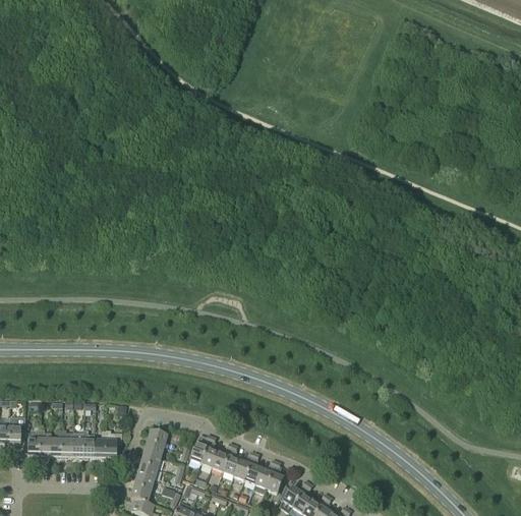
[(119,404),(118,412),(125,413),(126,404),(119,404)]
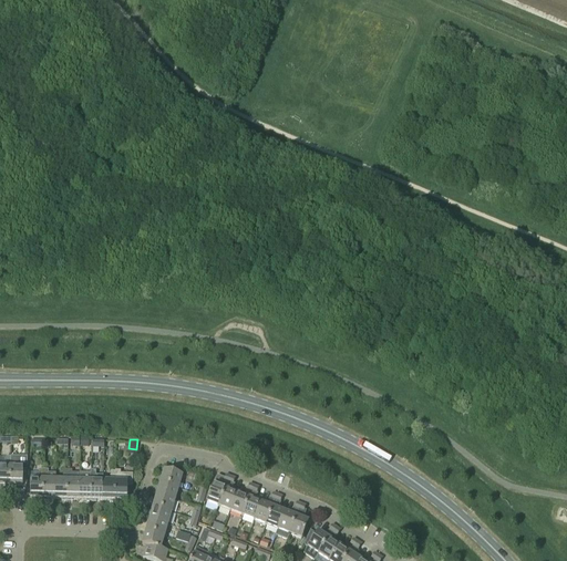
[(0,461),(0,480),(6,481),(8,484),(10,484),(10,464),(10,452),(6,452),(6,463),(0,461)]
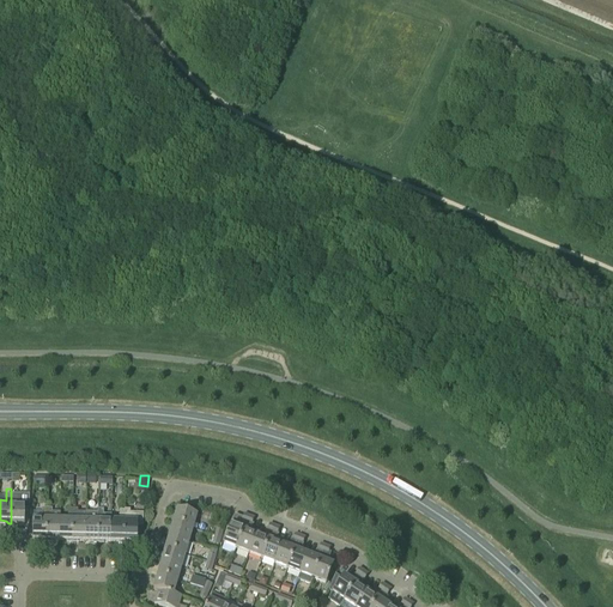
[(11,502),(11,523),(12,523),(14,521),(24,521),(29,521),(29,504),(29,490),(17,490),(11,489),(11,502)]
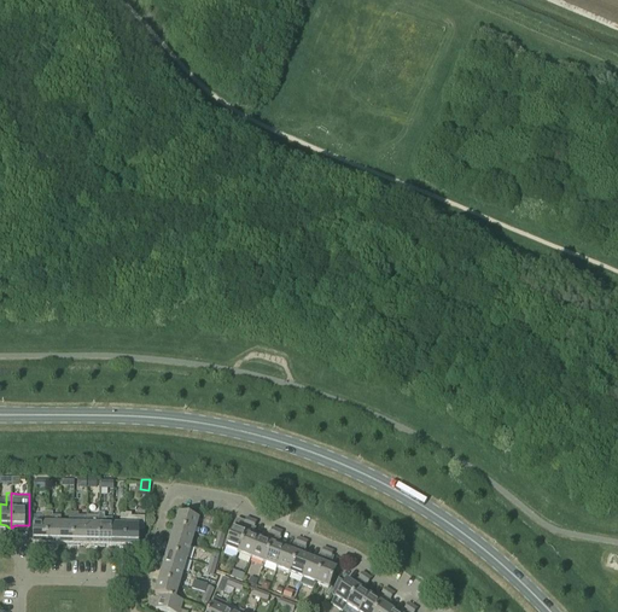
[(46,541),(47,507),(42,507),(41,518),(33,518),(33,538),(33,540),(42,540),(44,541),(46,541)]
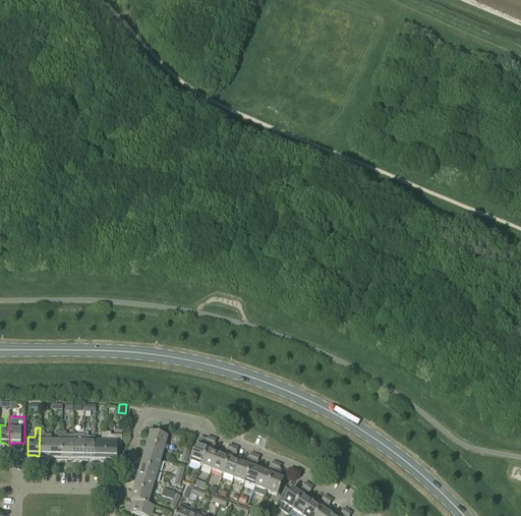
[(40,427),(39,456),(41,456),(42,455),(50,455),(51,438),(51,432),(44,432),(44,427),(40,427)]
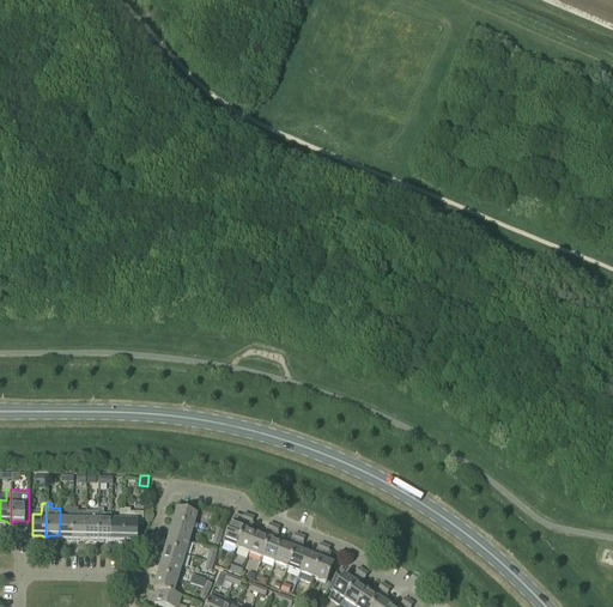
[(67,515),(60,515),(59,535),(68,535),(70,538),(72,538),(72,504),(67,504),(67,515)]
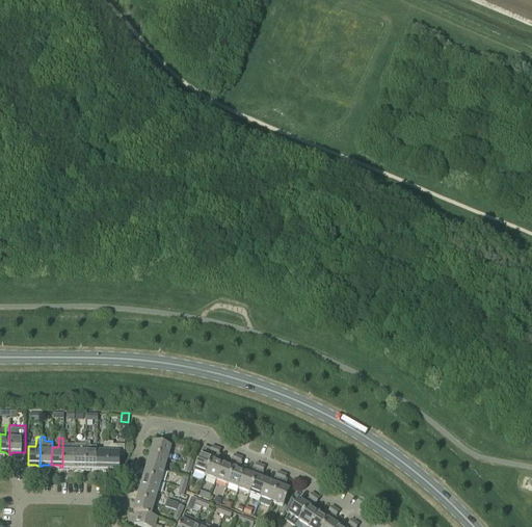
[(68,438),(62,438),(62,467),(64,467),(65,465),(74,466),(74,447),(74,441),(68,440),(68,438)]
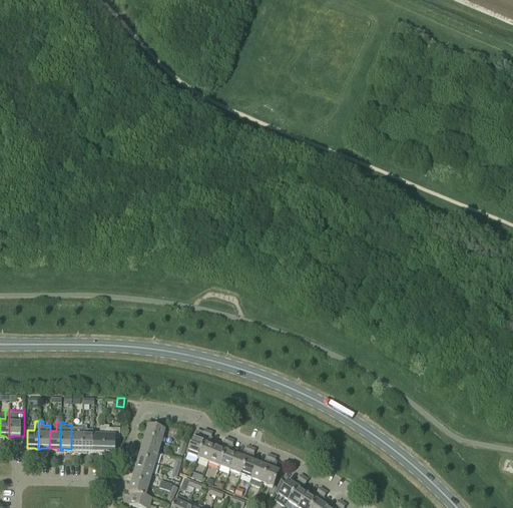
[(93,432),(93,427),(86,427),(86,422),(82,422),(82,425),(82,428),(81,450),(83,451),(85,449),(92,449),(93,432)]
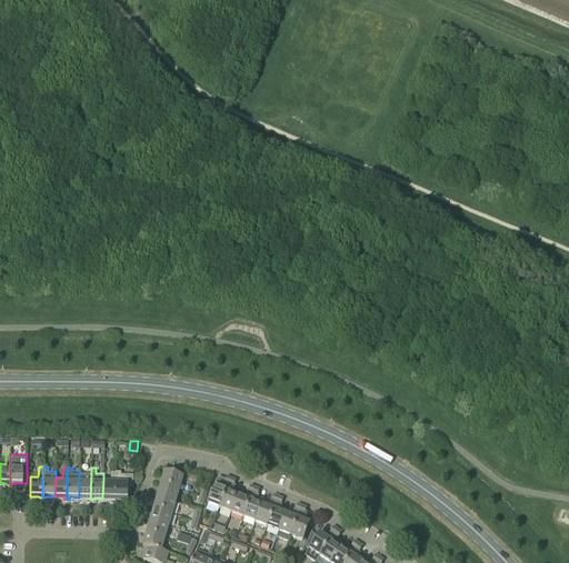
[(165,468),(160,480),(179,485),(182,473),(165,468)]
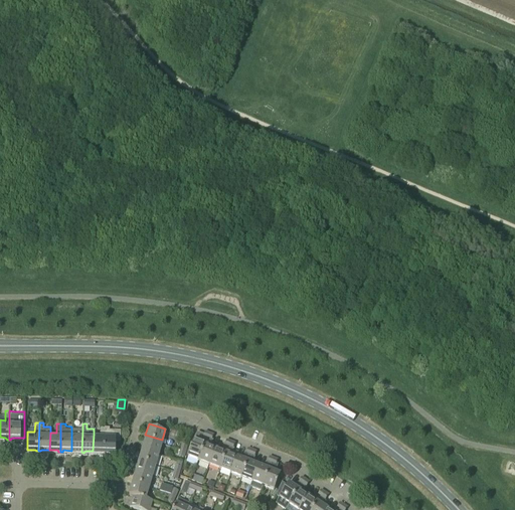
[(94,434),(93,451),(101,451),(102,453),(104,453),(105,425),(100,425),(100,434),(94,434)]
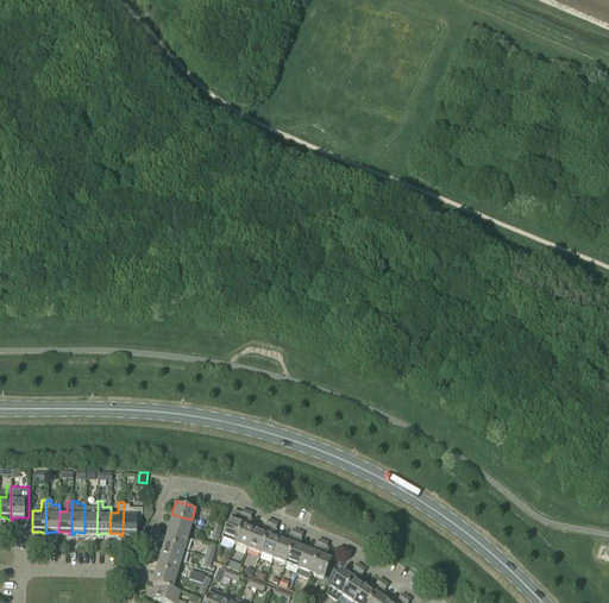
[(124,502),(123,535),(125,535),(126,534),(136,534),(137,516),(142,516),(142,506),(129,504),(129,502),(124,502)]
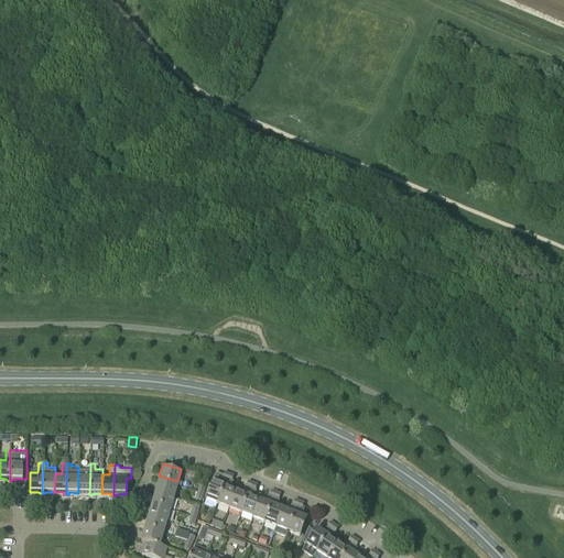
[(90,467),(78,467),(78,473),(78,493),(86,493),(88,494),(89,494),(90,470),(90,467)]
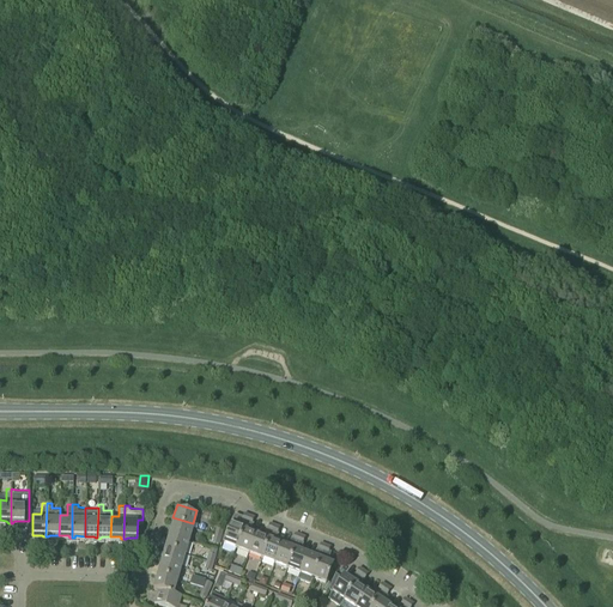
[(202,508),(200,516),(210,520),(213,510),(202,508)]
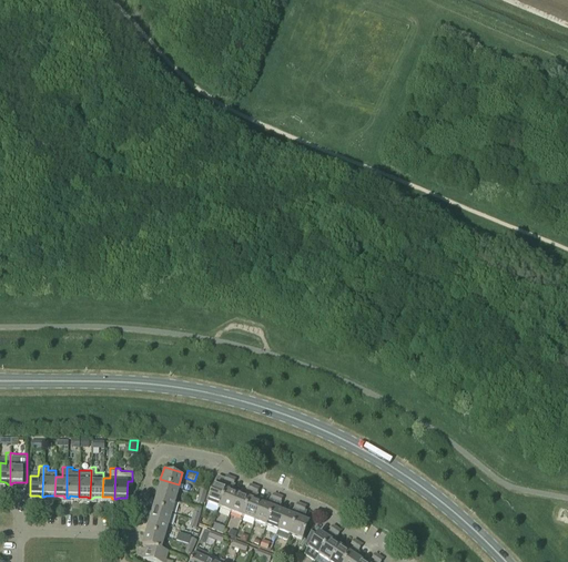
[(225,486),(227,480),(231,473),(226,471),(223,478),(222,478),(220,483),(213,481),(206,499),(219,503),(225,486)]
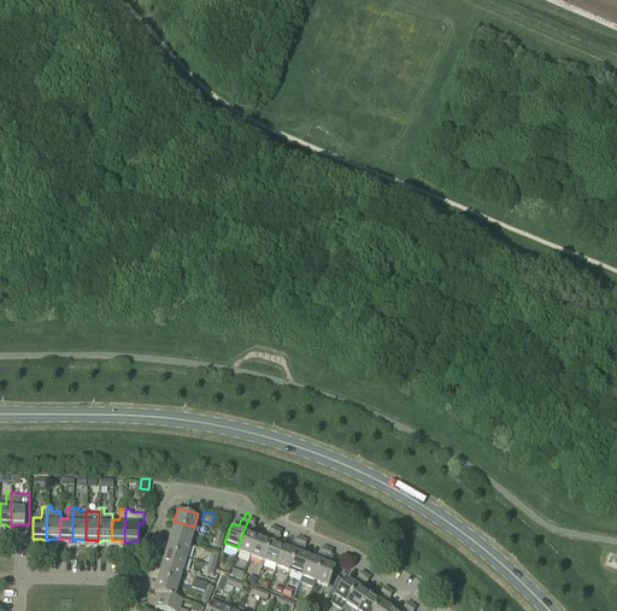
[(245,528),(238,547),(251,553),(258,533),(251,530),(253,523),(256,516),(251,515),(247,522),(245,528)]
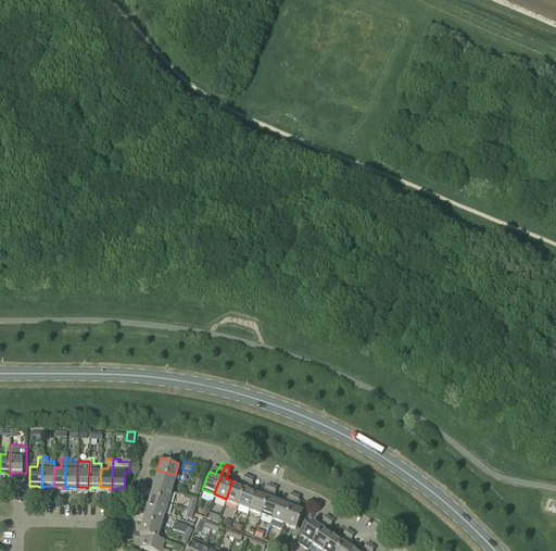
[(175,475),(156,470),(153,483),(172,487),(175,475)]
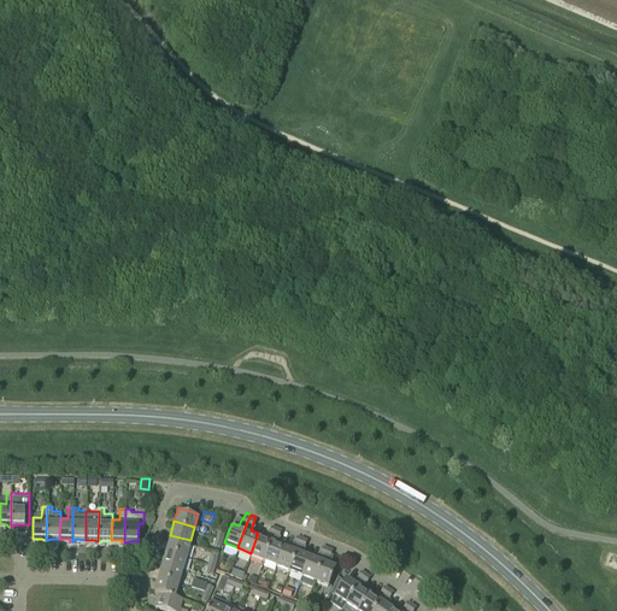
[(258,533),(251,553),(263,558),(276,524),(271,522),(269,529),(268,529),(265,536),(258,533)]
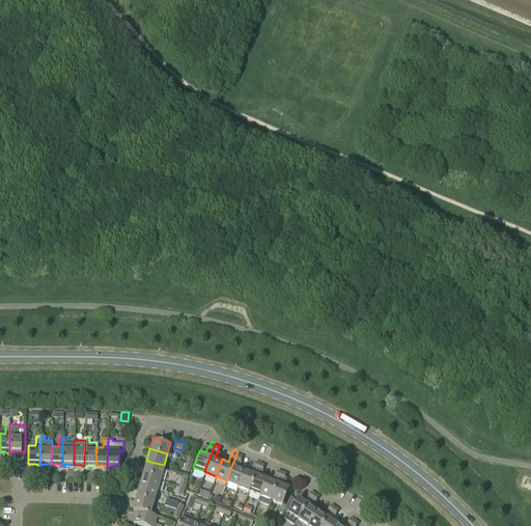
[(238,451),(226,480),(238,485),(244,467),(239,465),(241,460),(240,460),(242,453),(238,451)]
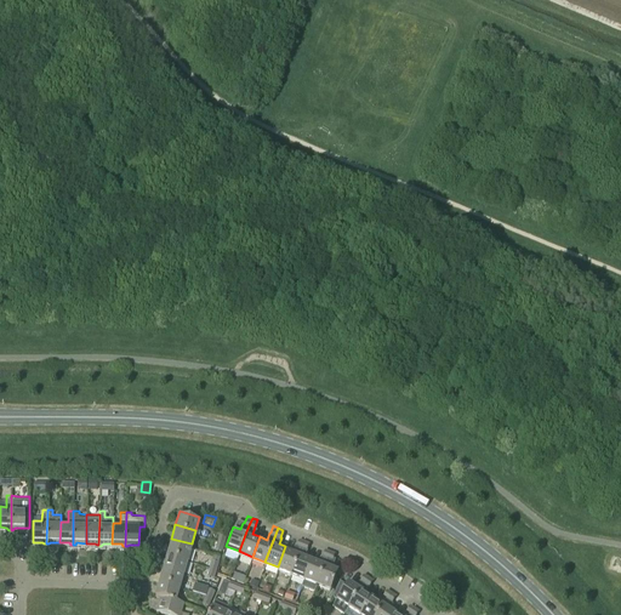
[(285,546),(278,567),(291,571),(303,537),(298,536),(296,544),(295,542),(292,550),(285,546)]
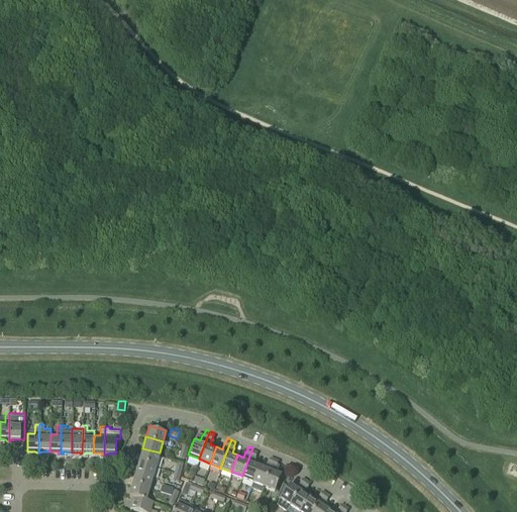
[(252,447),(242,476),(252,480),(259,464),(253,462),(255,455),(254,455),(257,449),(252,447)]
